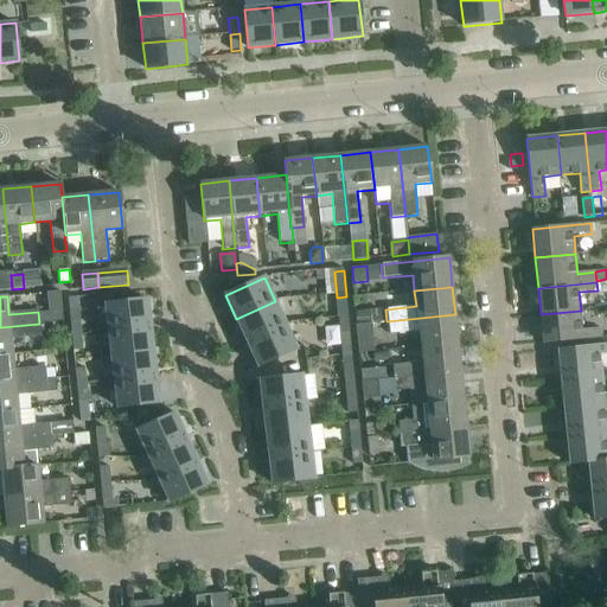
[(346,296),(337,298),(339,320),(349,319),(346,296)]
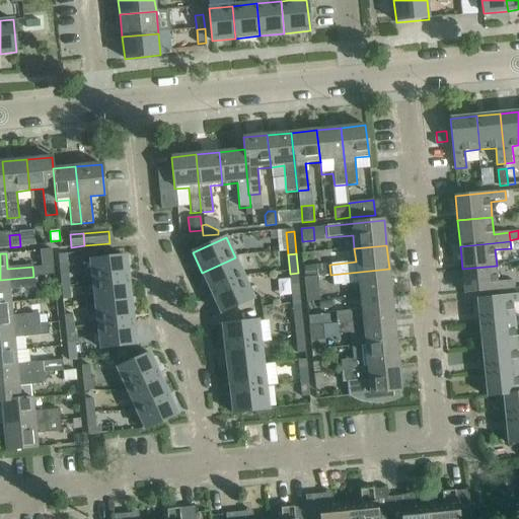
[(92,285),(129,280),(126,255),(90,260),(92,285)]
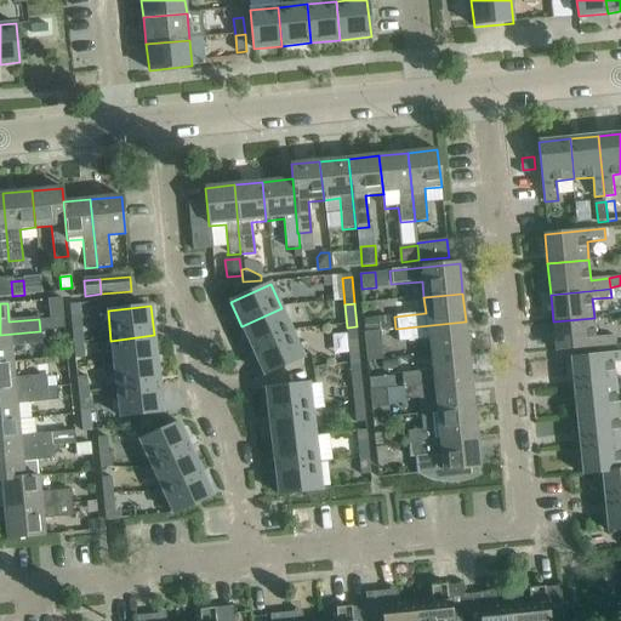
[(69,346),(83,343),(78,307),(64,309),(69,346)]
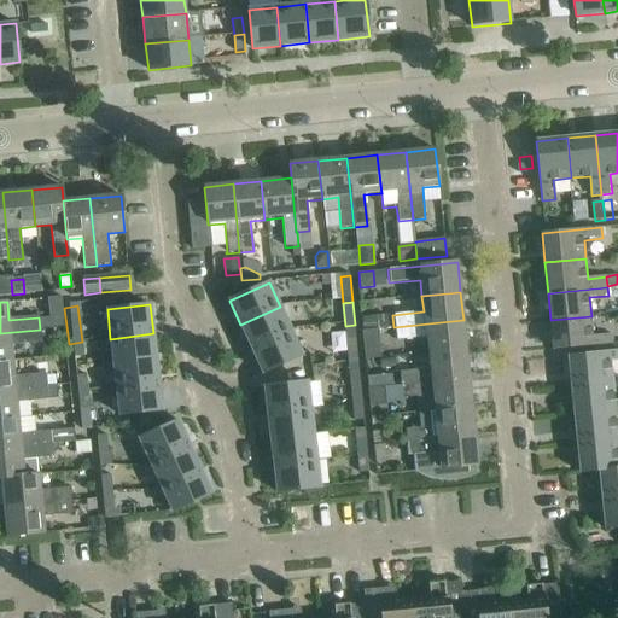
[(291,331),(280,307),(240,325),(251,349),(291,331)]
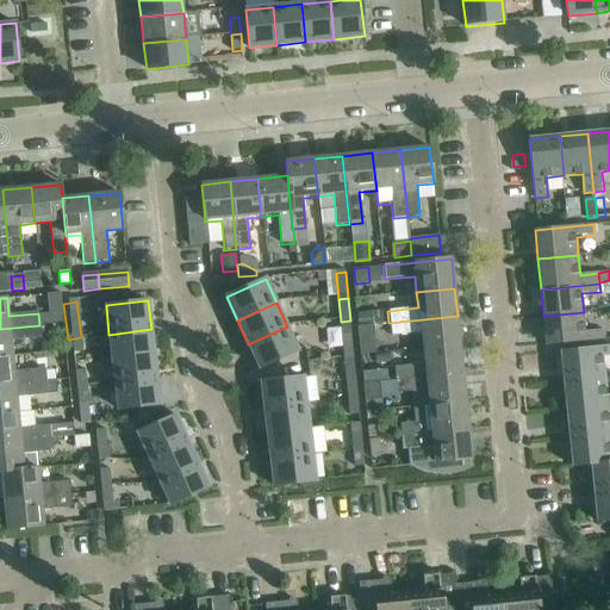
[(584,312),(543,316),(546,346),(570,343),(605,340),(604,330),(585,332),(584,312)]
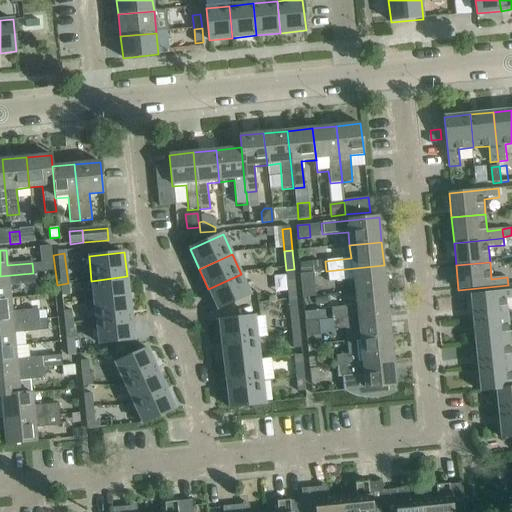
[(314,274),(313,263),(300,264),(301,275),(314,274)]
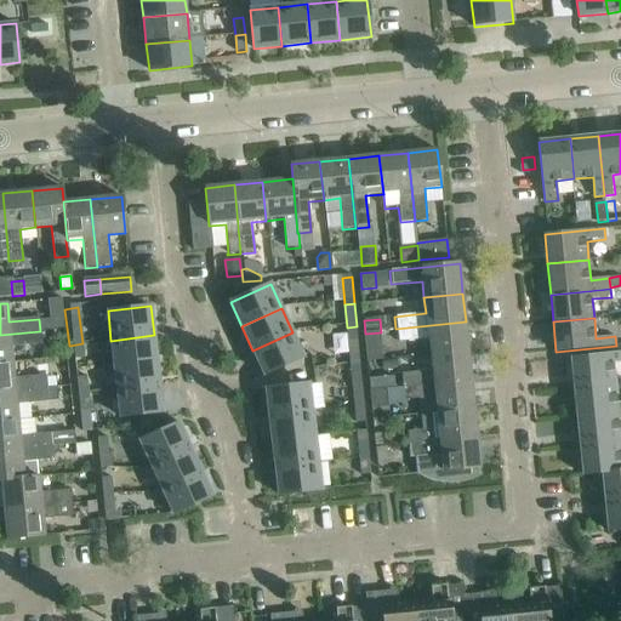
[(468,351),(466,322),(396,329),(397,342),(428,340),(429,355),(468,351)]
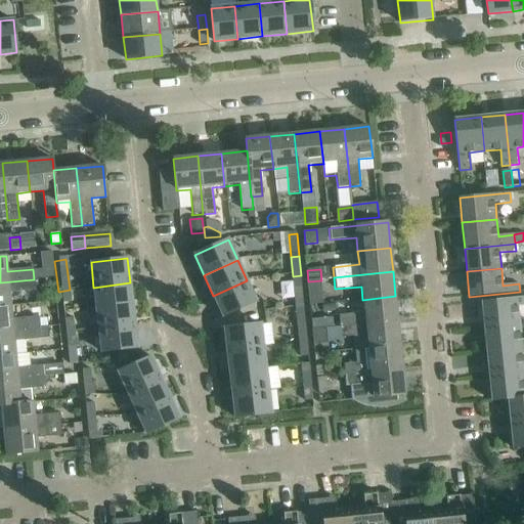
[(301,275),(293,276),(295,300),(303,299),(301,275)]
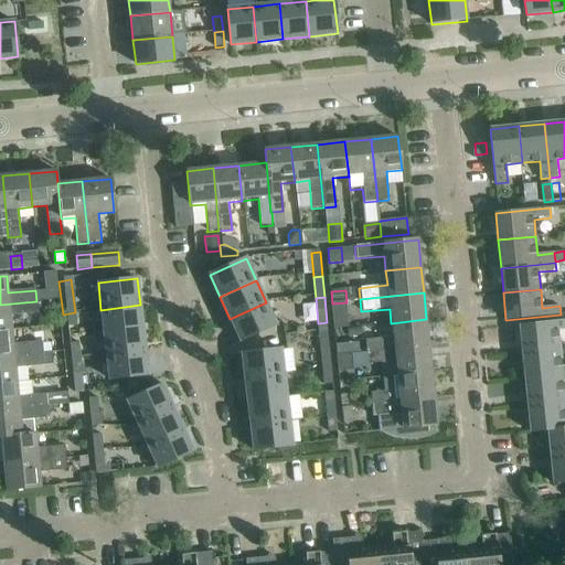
[(38,313),(36,301),(0,305),(0,331),(11,330),(10,316),(38,313)]
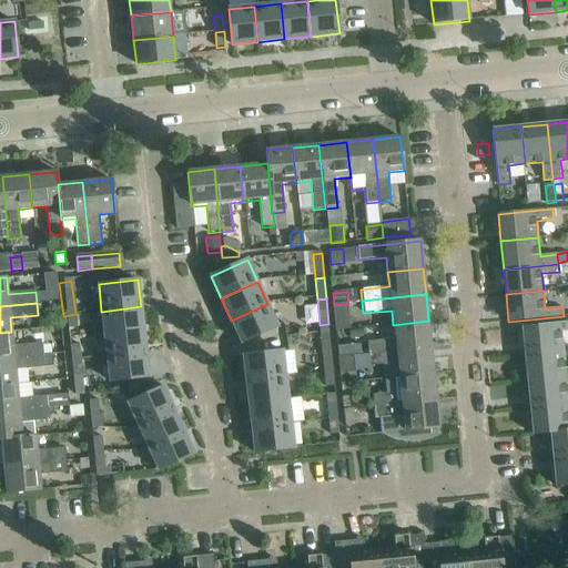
[(267,304),(231,321),(241,343),(277,326),(267,304)]
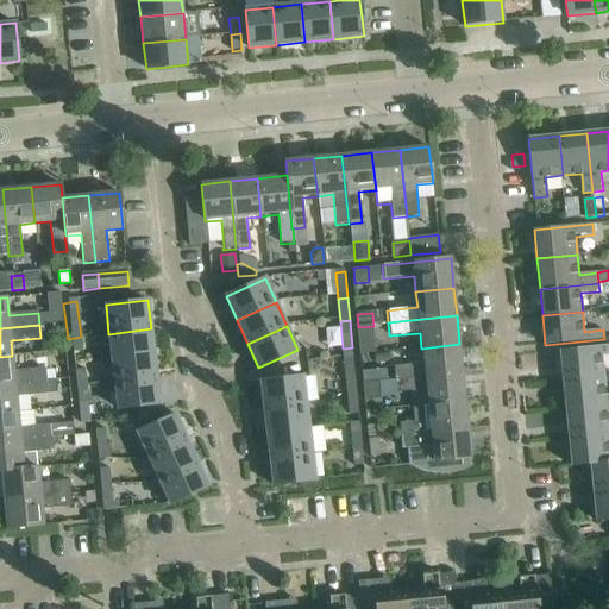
[(154,353),(151,328),(108,334),(112,358),(154,353)]
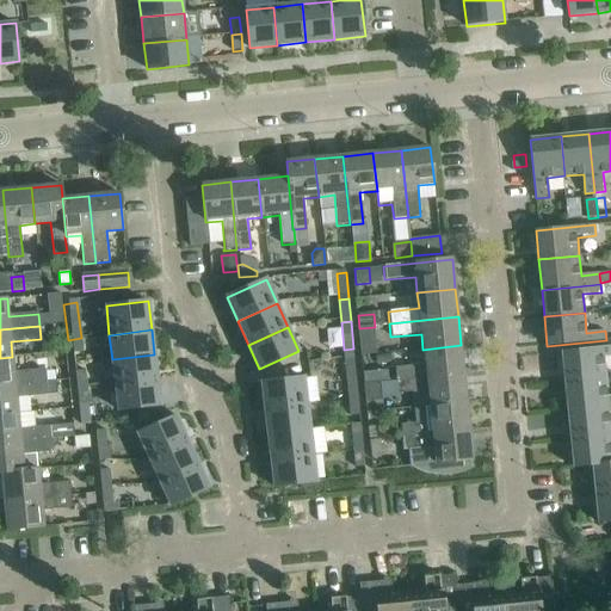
[(81,338),(68,340),(71,364),(84,363),(81,338)]
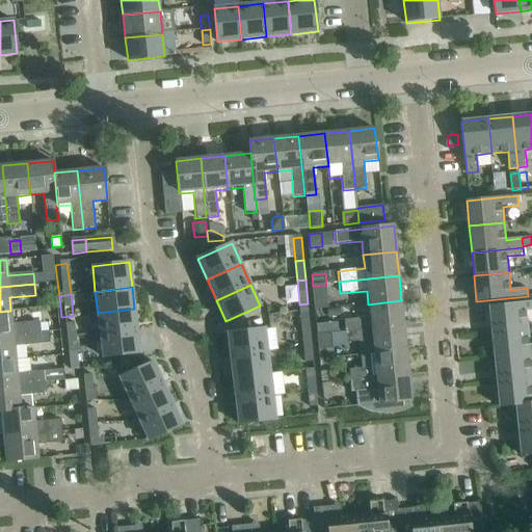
[(401,300),(368,304),(369,317),(342,320),(344,331),(403,325),(401,300)]
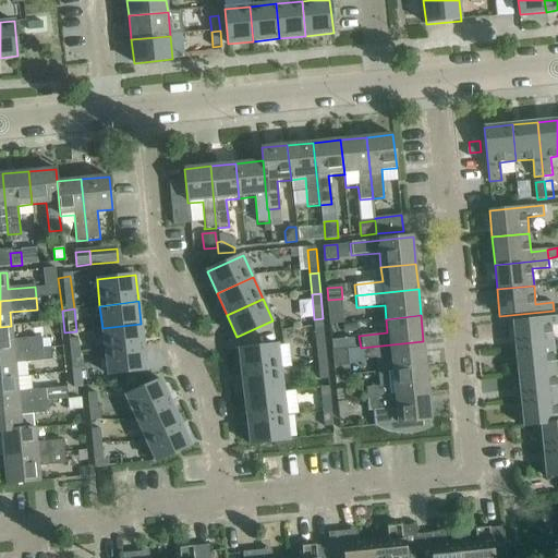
[(516,348),(554,343),(552,327),(557,326),(557,316),(513,322),(516,348)]
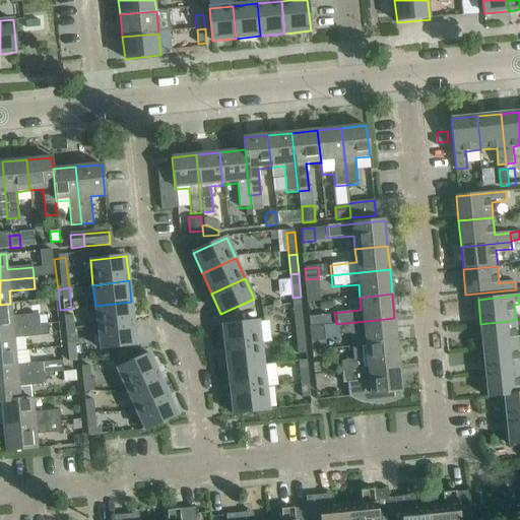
[(301,297),(293,298),(284,299),(285,308),(294,307),(297,339),(305,338),(301,297)]
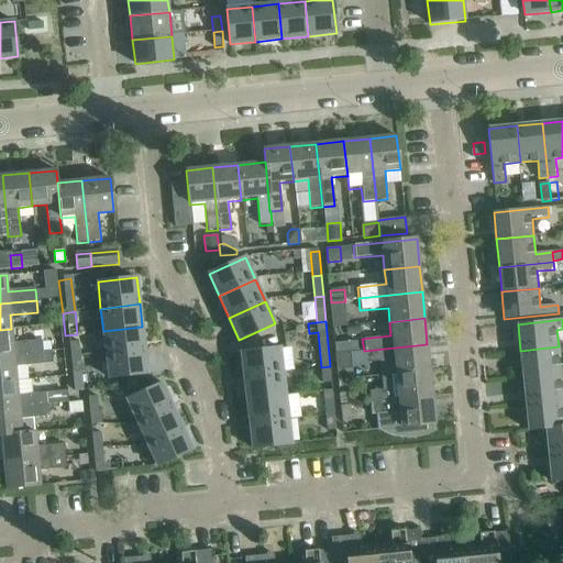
[(145,352),(142,327),(103,331),(106,356),(145,352)]
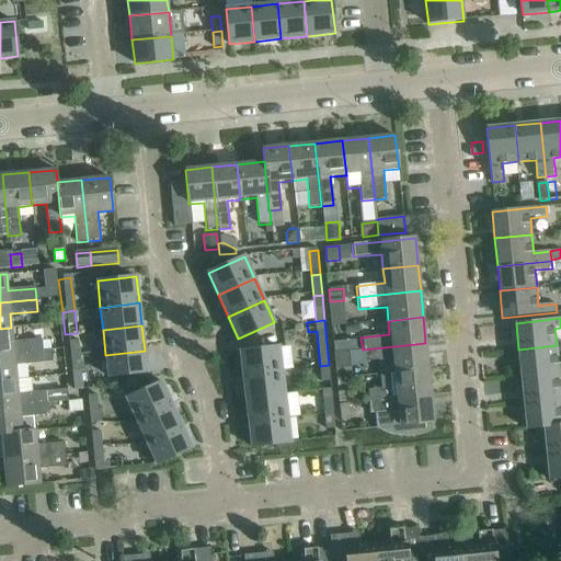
[(11,328),(0,329),(0,355),(42,351),(41,339),(13,342),(11,328)]
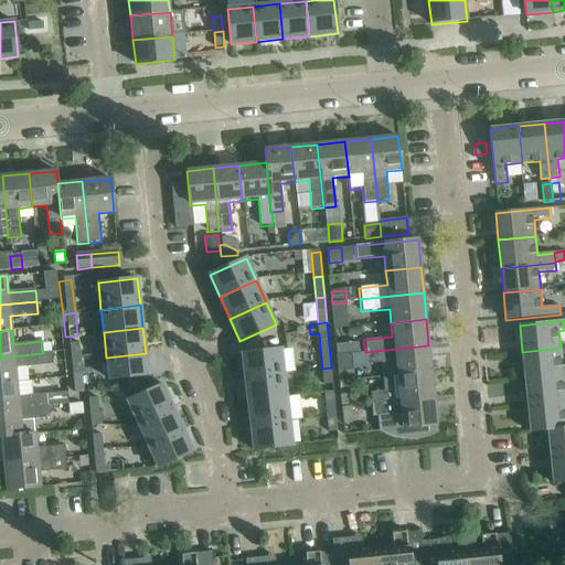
[(68,362),(81,361),(78,344),(66,345),(68,362)]
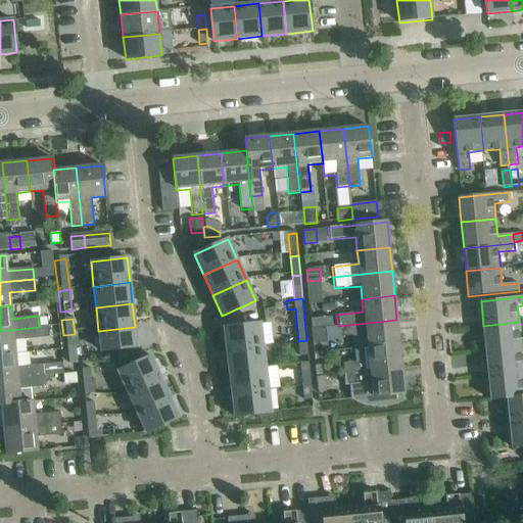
[(396,320),(338,326),(339,337),(365,334),(367,348),(399,344),(396,320)]
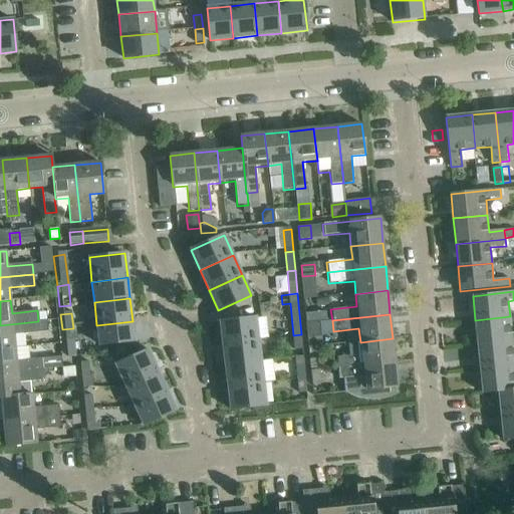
[(513,333),(511,333),(510,316),(475,320),(478,344),(513,340),(513,333)]
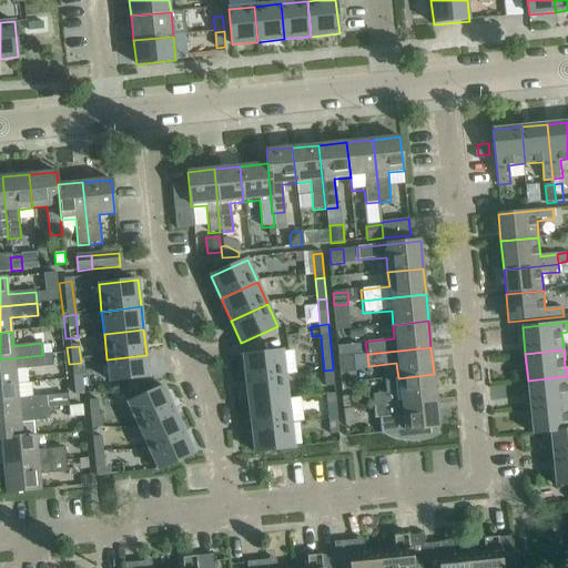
[(245,379),(285,375),(282,351),(243,356),(245,379)]
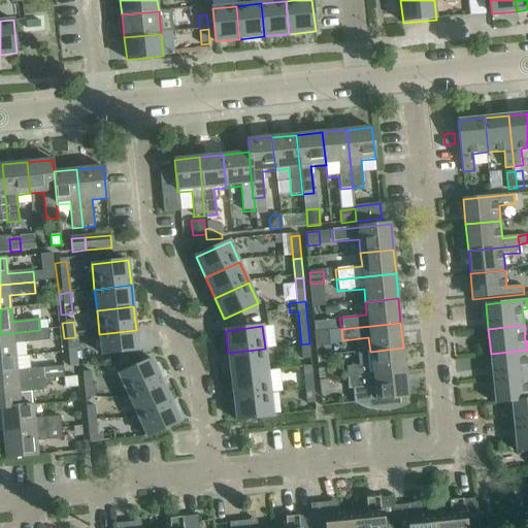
[(50,330),(39,330),(0,334),(0,359),(15,358),(14,345),(40,342),(40,343),(51,342),(50,330)]
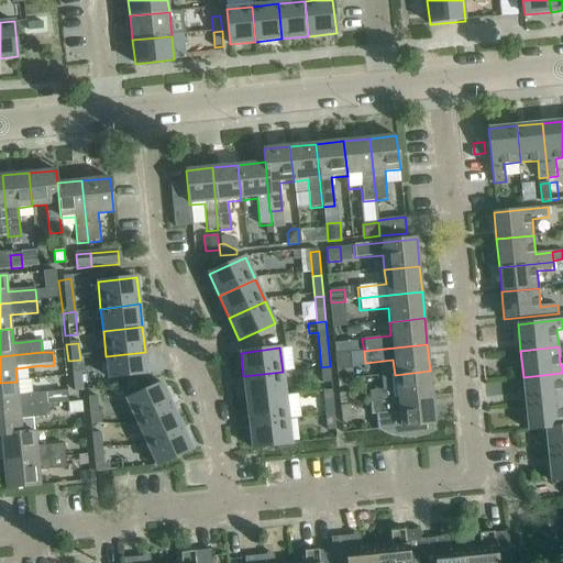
[(147,373),(145,352),(106,356),(109,378),(147,373)]
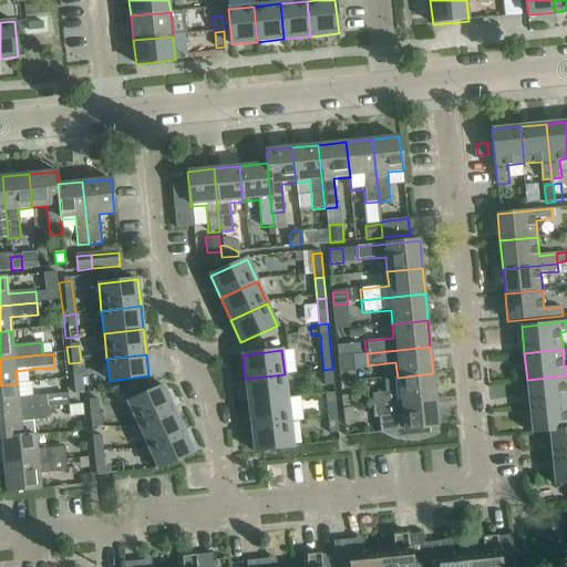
[(351,354),(339,356),(340,371),(353,370),(351,354)]
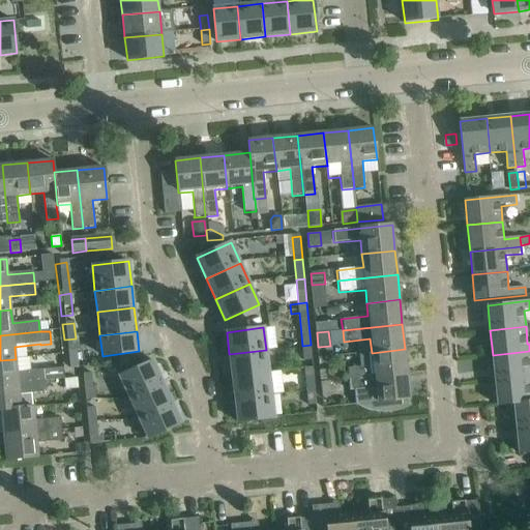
[(77,347),(76,339),(64,340),(65,348),(77,347)]
